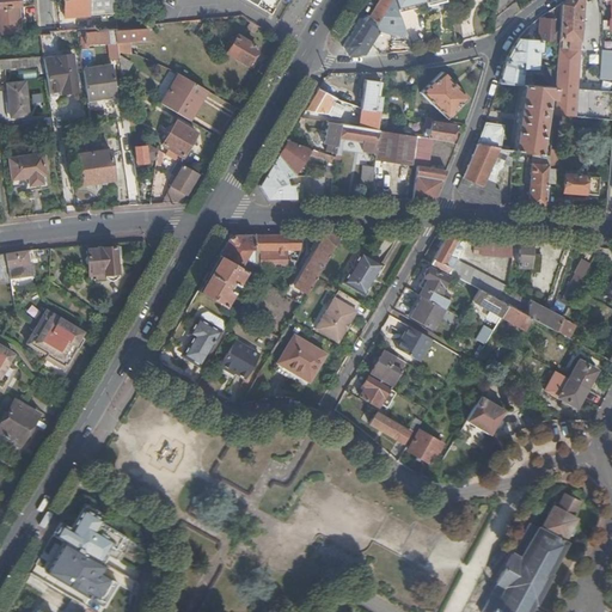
[(0,0),(0,10),(18,8),(17,0),(0,0)]
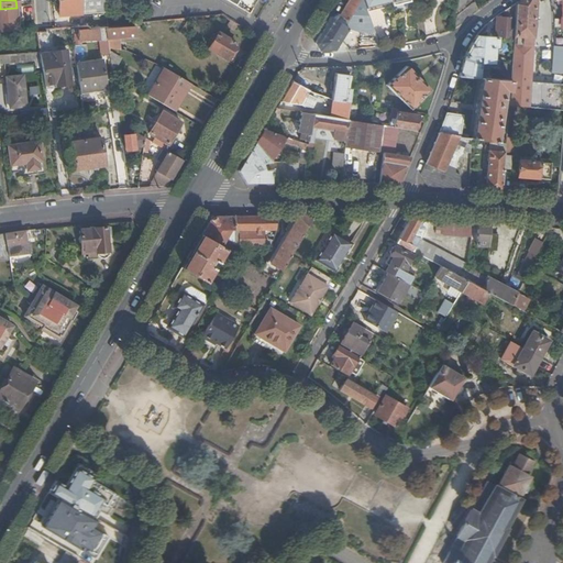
[(74,8),(78,8),(77,0),(56,0),(57,0),(58,15),(74,14),(74,8)]
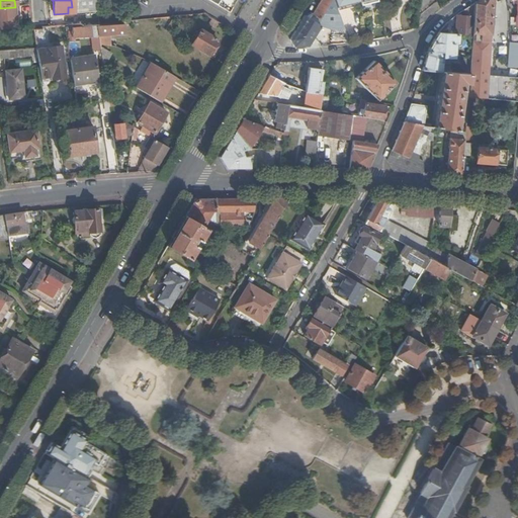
[(236,0),(214,0),(212,5),(228,14),(236,0)]
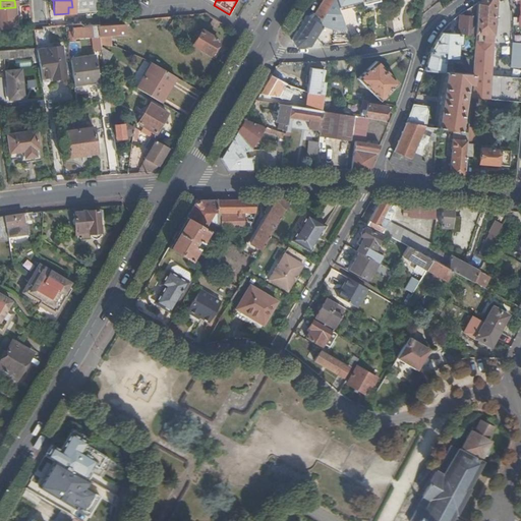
[(335,0),(322,0),(313,14),(324,20),(331,7),(335,0)]
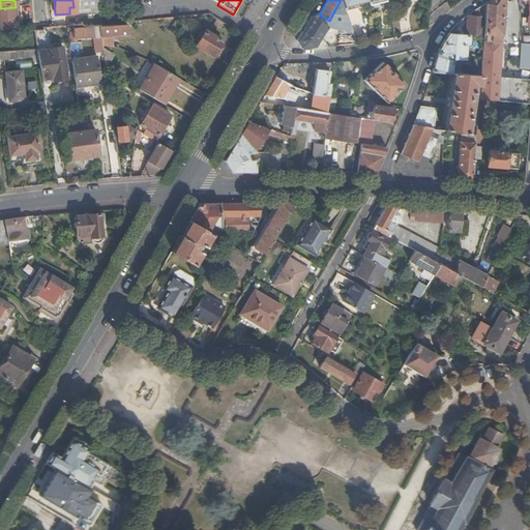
[(502,0),(493,0),(483,5),(481,37),(479,78),(477,100),(495,101),(497,79),(498,63),(502,0)]
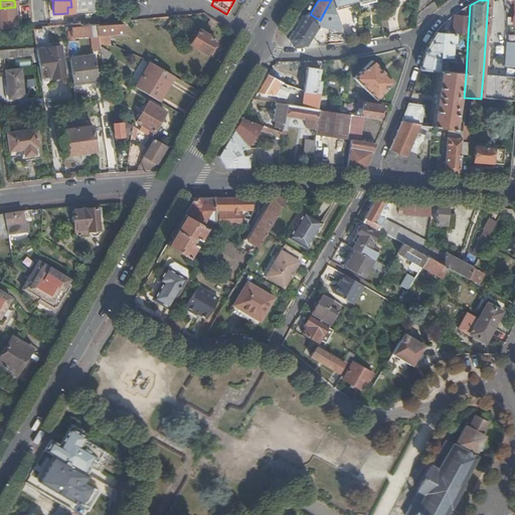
[(330,30),(343,30),(334,8),(333,5),(327,7),(320,20),(317,25),(303,16),(289,40),(292,47),(306,47),(319,26),(330,30)]
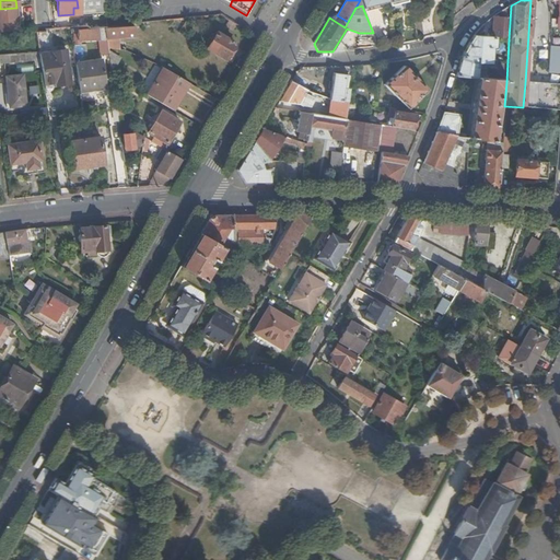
[(509,39),(511,6),(504,10),(504,20),(494,20),(492,38),(496,38),(509,39)]
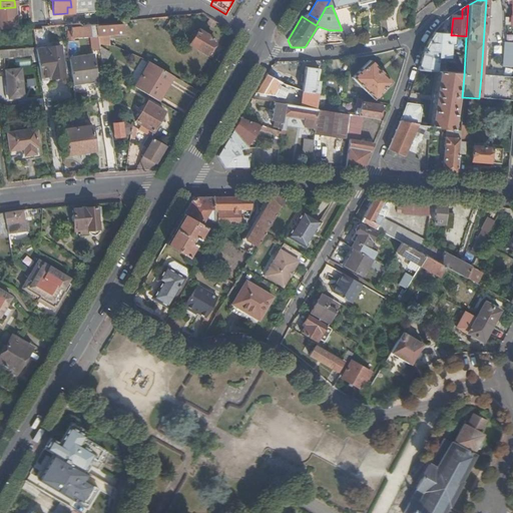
[(304,11),(302,16),(316,25),(319,20),(309,14),(304,11)]
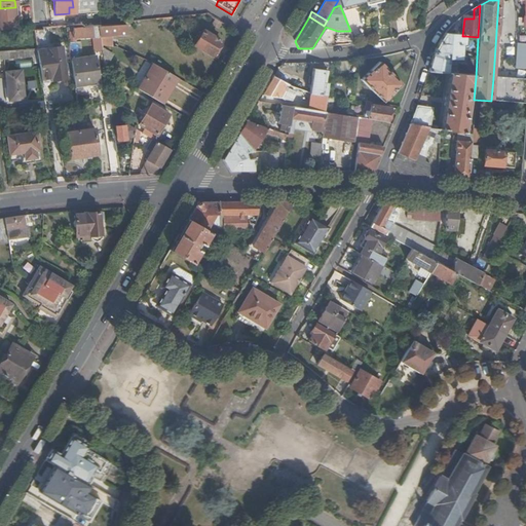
[(132,24),(99,26),(101,38),(126,35),(126,34),(133,34),(132,24)]
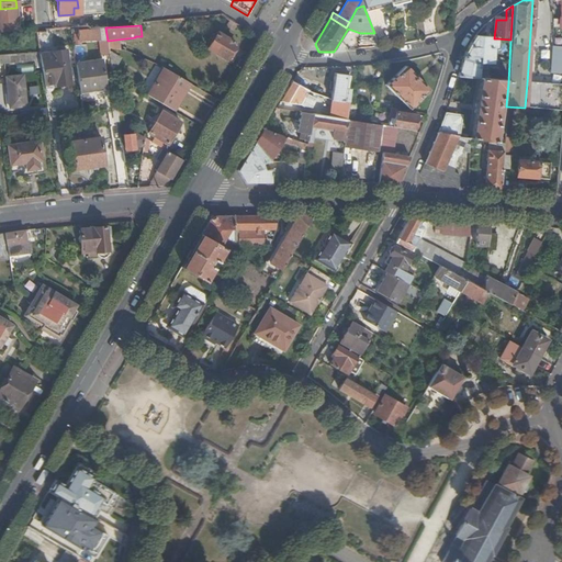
[(88,26),(75,27),(76,36),(77,36),(77,40),(99,38),(98,29),(89,29),(88,26)]
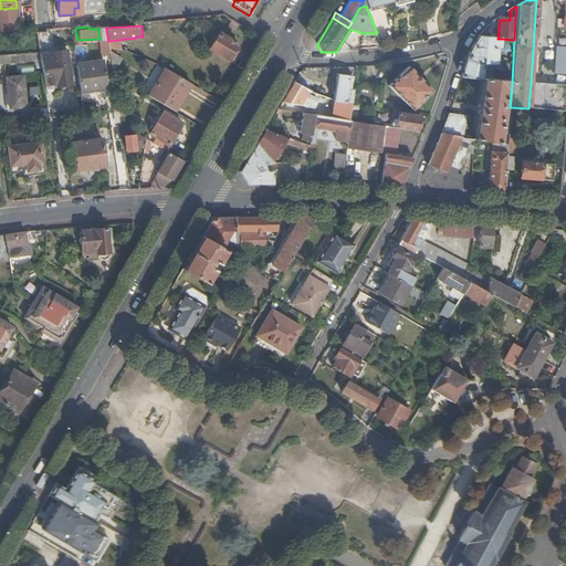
[(238,45),(219,34),(211,49),(229,60),(233,54),(234,55),(238,49),(237,48),(238,45)]
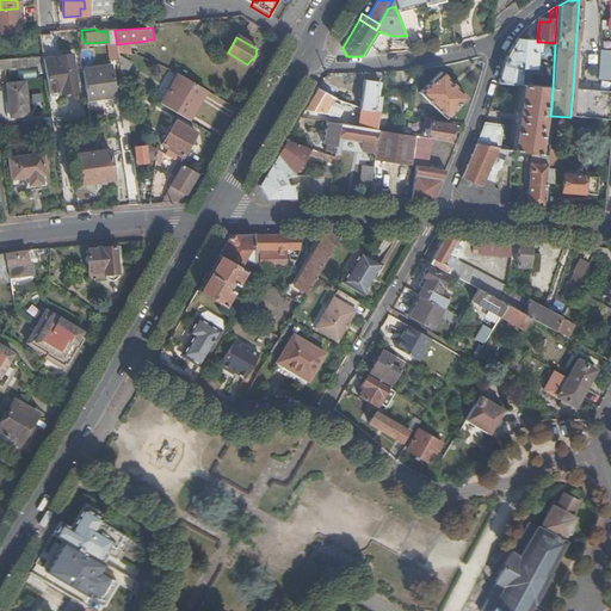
[(537,42),(516,39),(504,60),(498,82),(519,86),(529,86),(530,80),(520,79),(522,69),(535,71),(536,53),(541,53),(541,42),(537,42)]
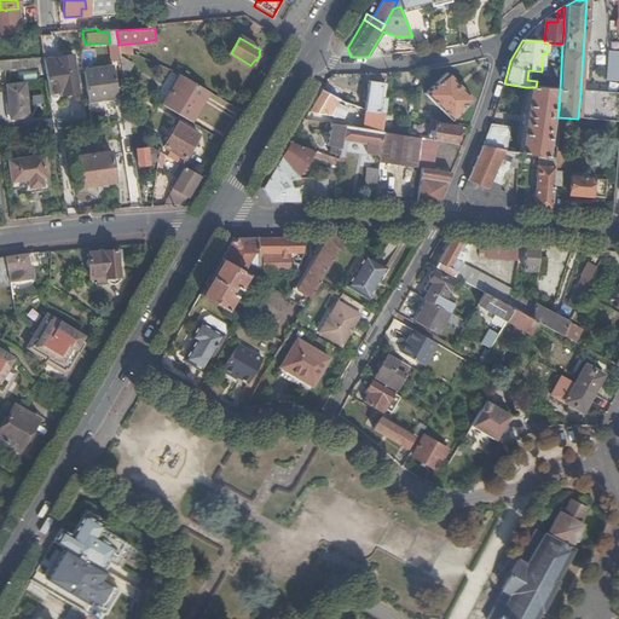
[(73,53),(44,57),(45,64),(48,92),(77,88),(73,53)]
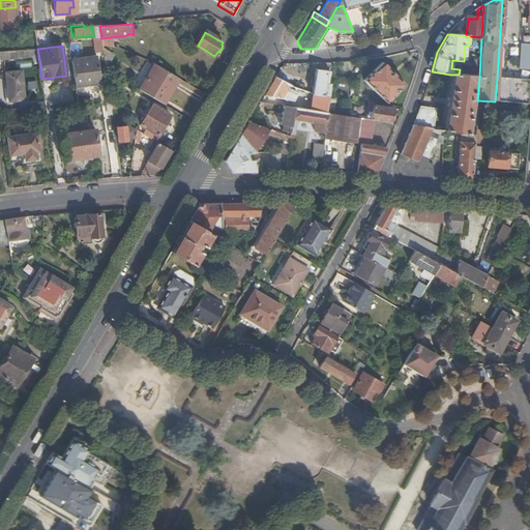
[(519,80),(529,81),(529,47),(522,47),(519,80)]
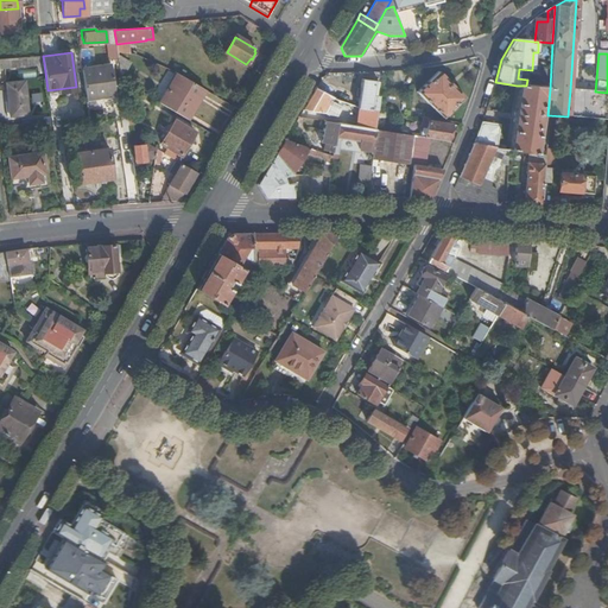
[(43,56),(42,55),(17,56),(18,65),(44,63),(43,56)]
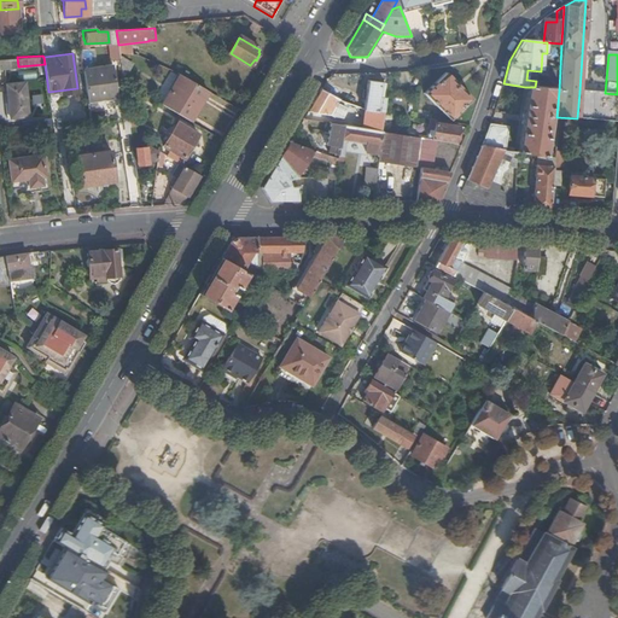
[(135,65),(120,56),(121,68),(130,74),(135,65)]
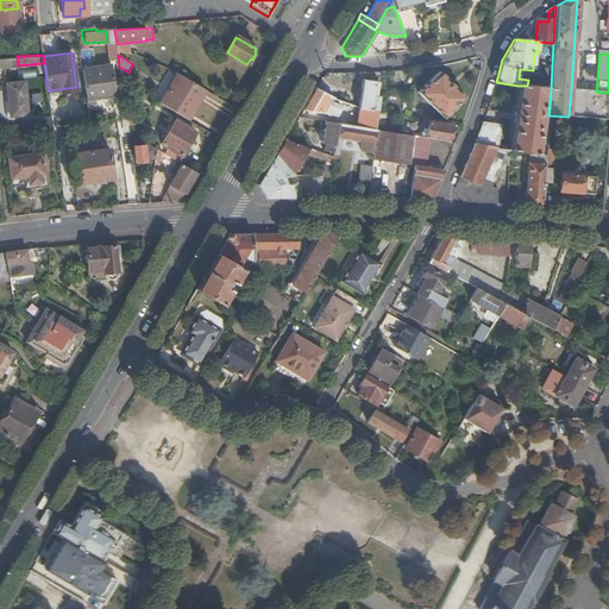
[(0,67),(18,66),(17,56),(0,56),(0,67)]
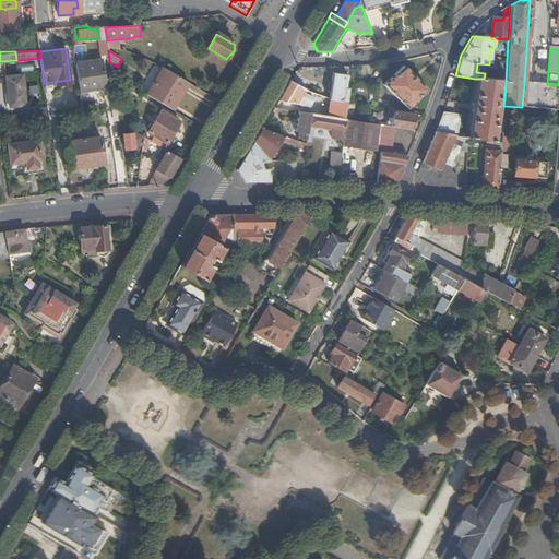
[(103,60),(75,62),(80,90),(106,86),(103,60)]
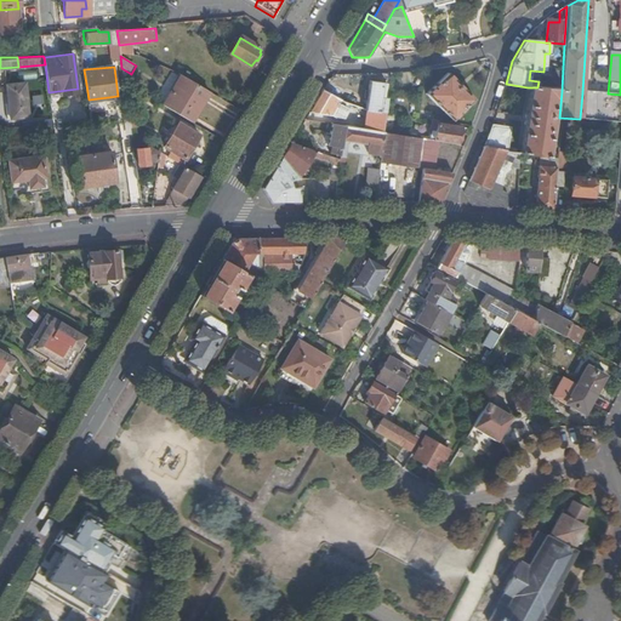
[(426,95),(451,121),(473,100),(448,74),(426,95)]
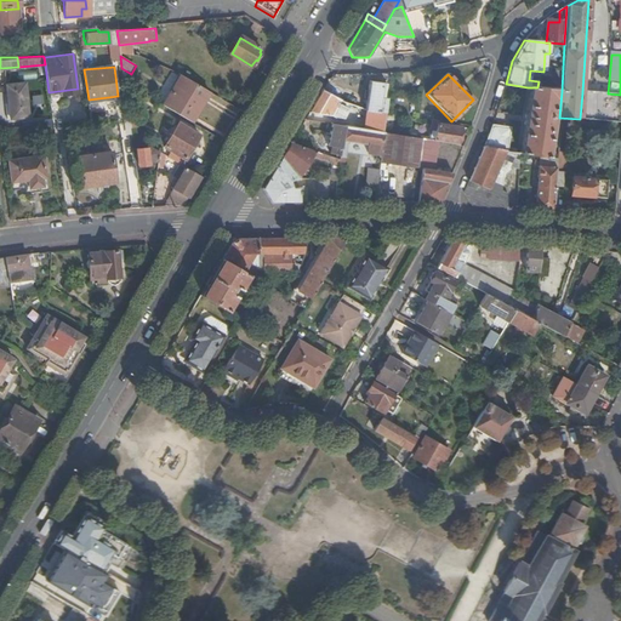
[(165,106),(192,121),(201,104),(198,102),(206,90),(182,75),(165,106)]
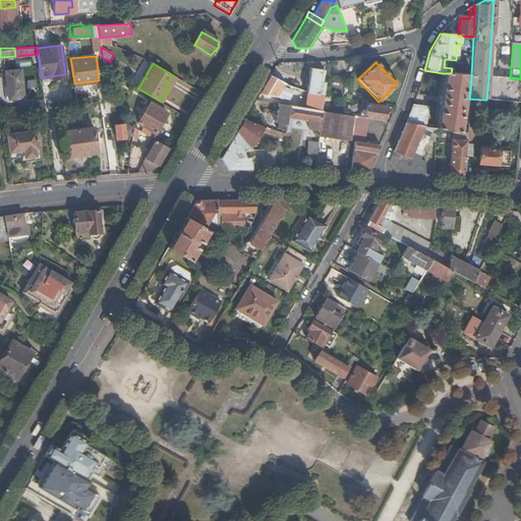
[(9,99),(24,97),(21,69),(5,70),(9,99)]
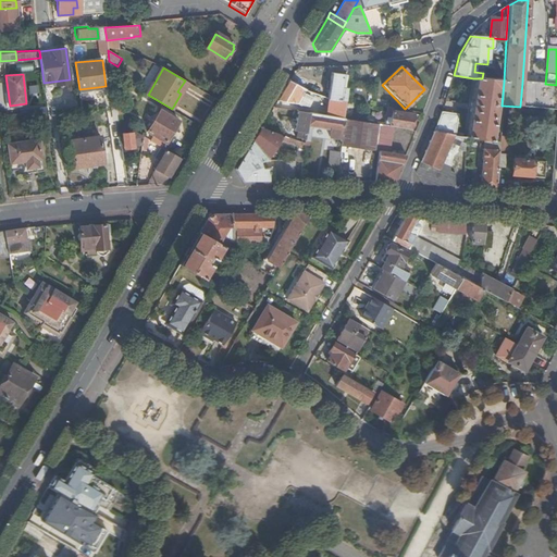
[(346,103),(348,89),(345,89),(347,77),(333,75),(330,100),(346,103)]
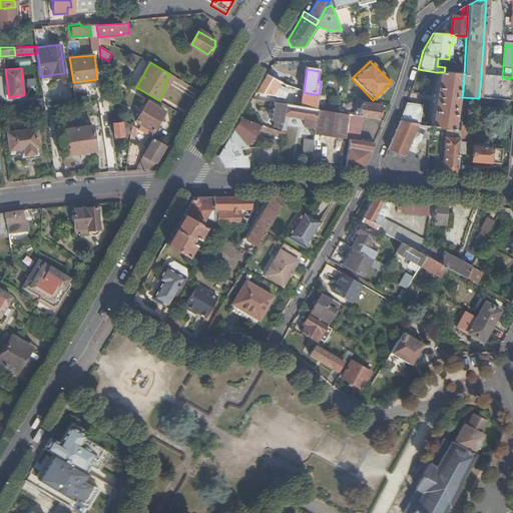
[(439,127),(446,128),(452,129),(455,109),(460,74),(444,72),(436,72),(429,125),(431,126),(439,127)]
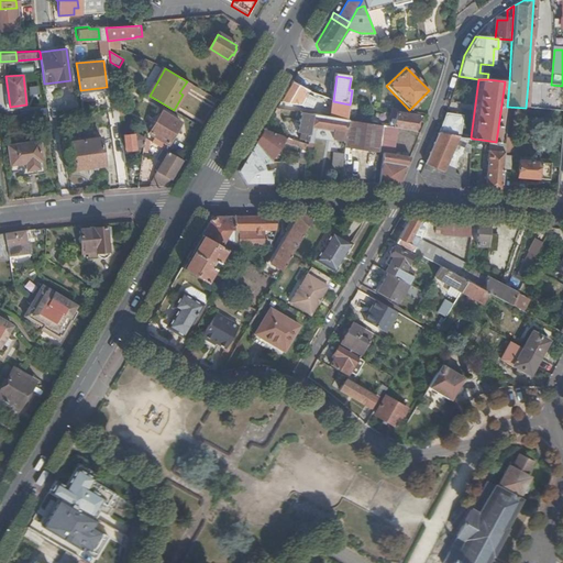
[(44,84),(45,91),(56,88),(72,83),(70,80),(44,84)]
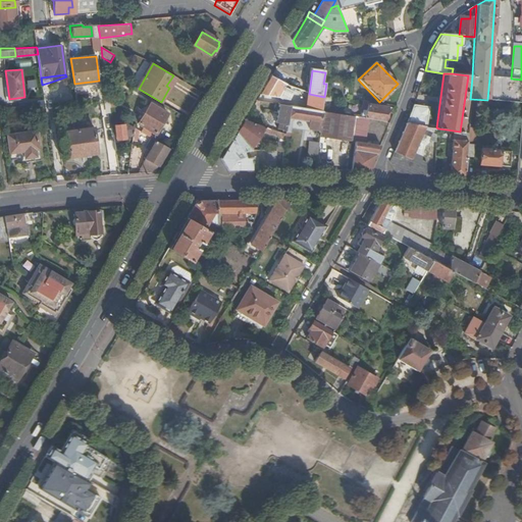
[(169,88),(176,77),(173,75),(166,86),(169,88)]
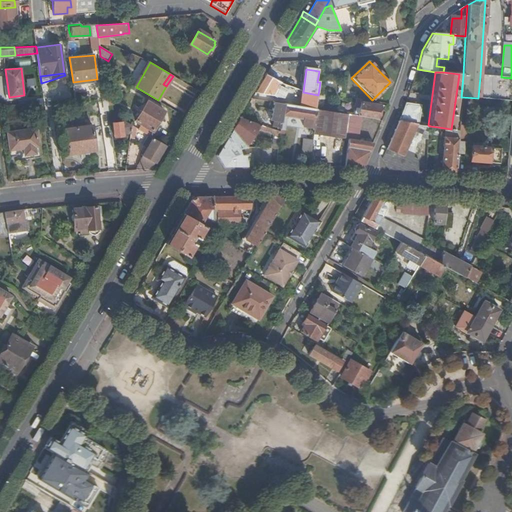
[(265,75),(255,93),(274,96),(281,84),(265,75)]
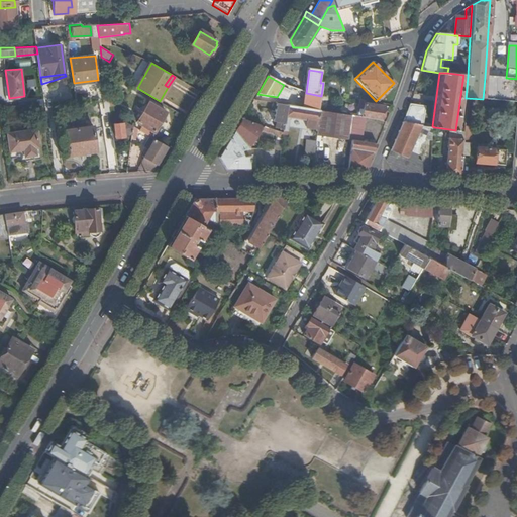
[(516,86),(516,79),(506,78),(485,77),(483,99),(516,102),(516,86)]
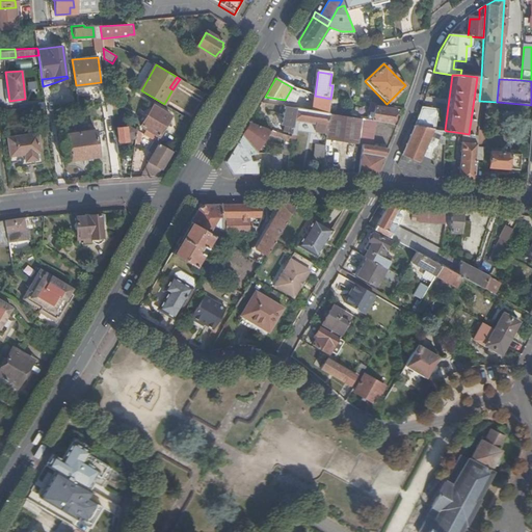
[(312,111),(328,114),(330,99),(315,96),(312,111)]
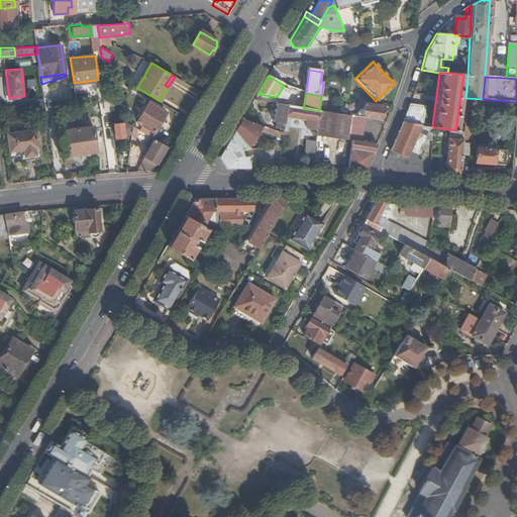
[(366,101),(358,100),(357,108),(362,109),(360,116),(365,117),(381,120),(383,106),(365,104),(366,101)]
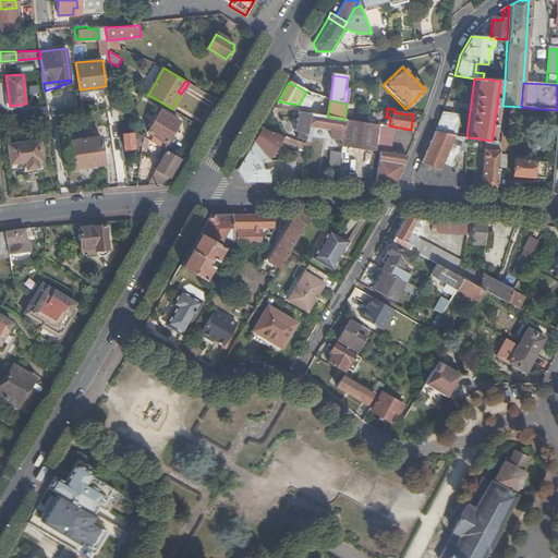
[(147,133),(153,136),(165,143),(166,144),(179,122),(161,111),(147,133)]
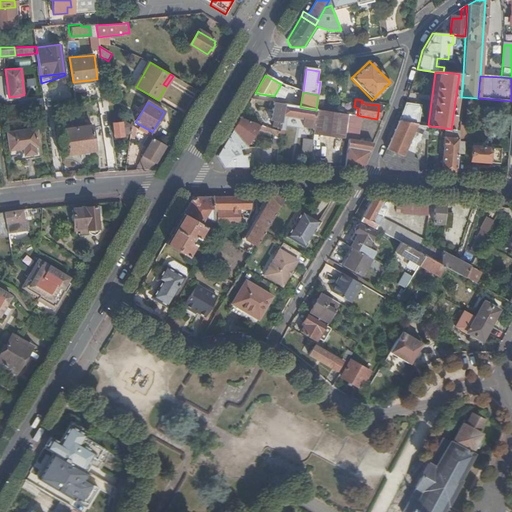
[(461,102),(459,125),(470,125),(472,102),(461,102)]
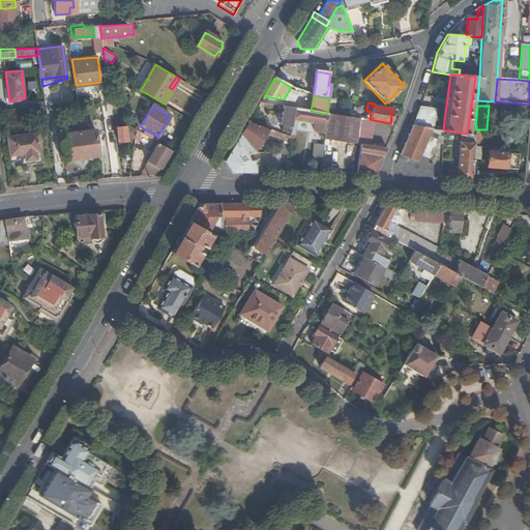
[(294,109),(284,107),(281,125),(284,126),(284,131),(291,133),(291,127),(294,109)]
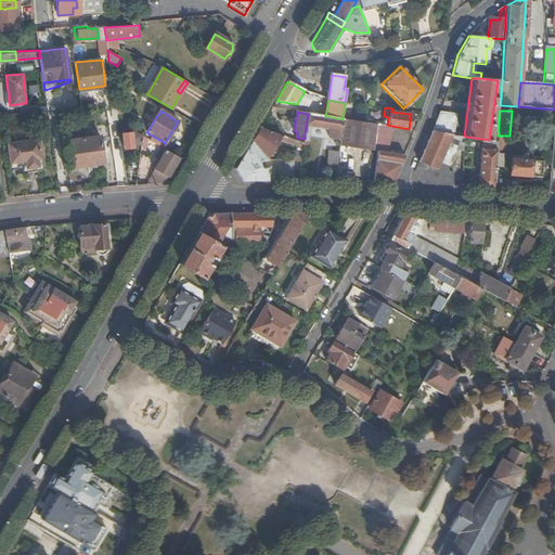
[(439,112),(431,130),(453,134),(455,115),(439,112)]
